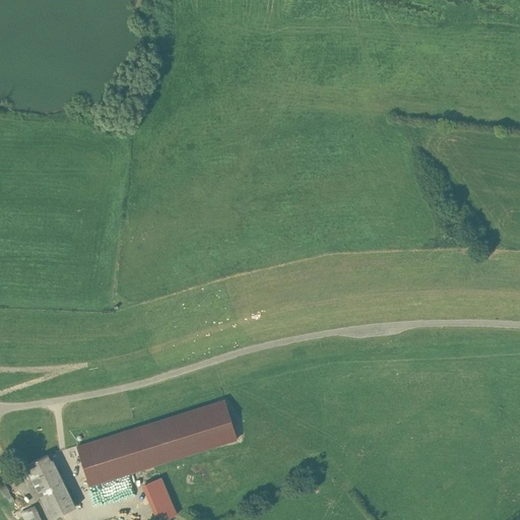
[(223,400),(77,446),(90,485),(236,440),(223,400)]
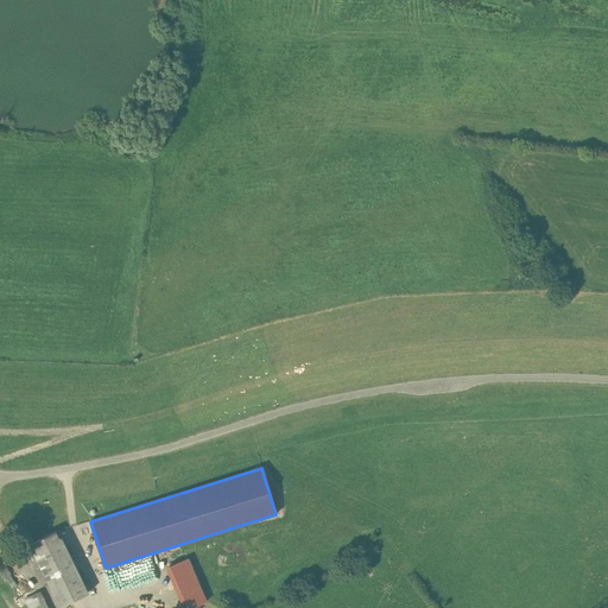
[(59,539),(56,532),(31,546),(61,606),(88,593),(61,538),(59,539)]
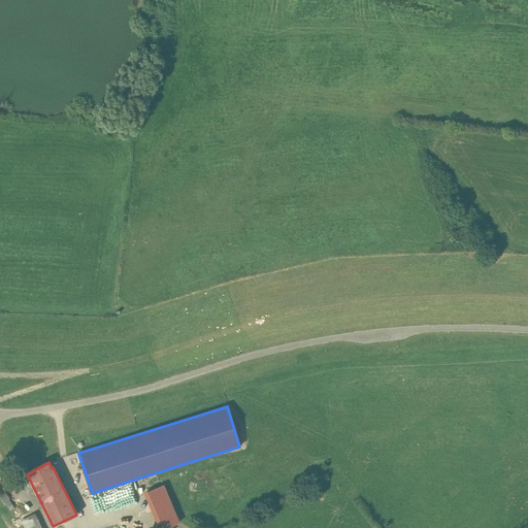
[(162,485),(147,491),(163,527),(166,527),(178,523),(162,485)]
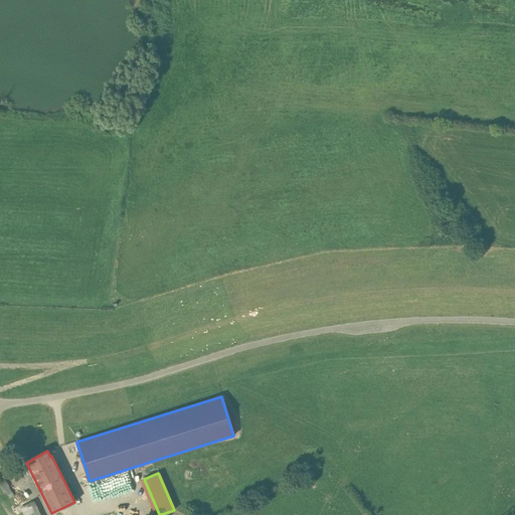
[(14,495),(1,476),(0,476),(0,481),(10,497),(14,495)]
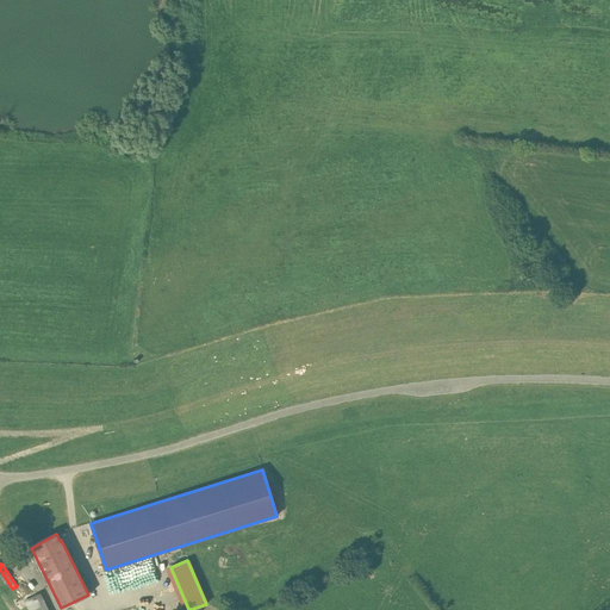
[(48,609),(41,593),(24,602),(29,609),(48,609)]
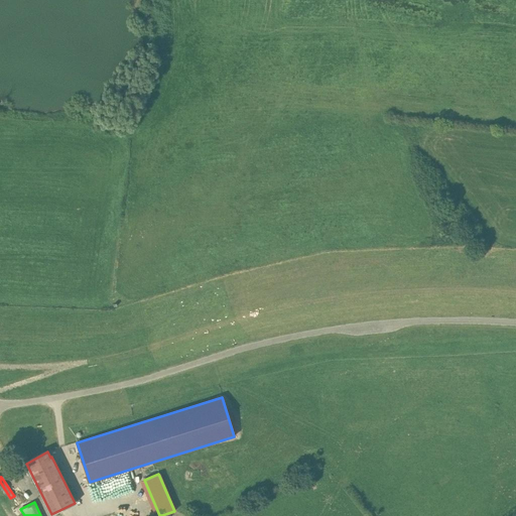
All buildings are outlined.
